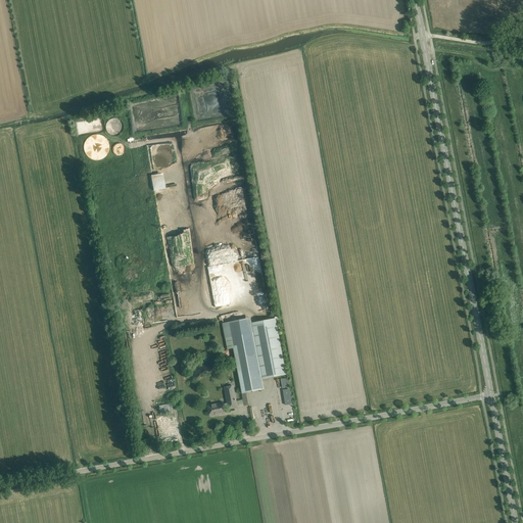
[(111,126),(108,126),(108,134),(123,133),(123,121),(111,121),(111,126)]
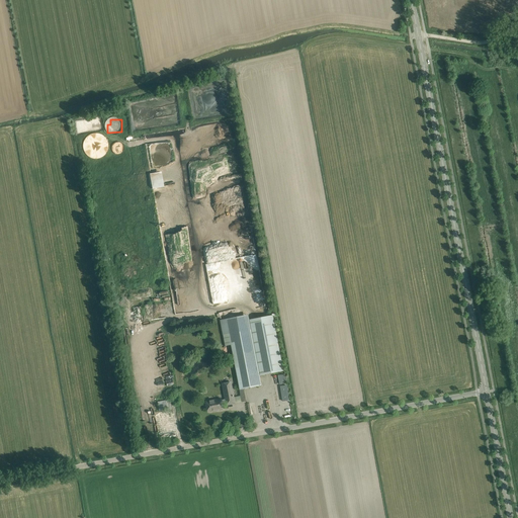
[(83,138),(90,159),(104,154),(103,151),(106,151),(104,145),(106,145),(102,132),(83,138)]
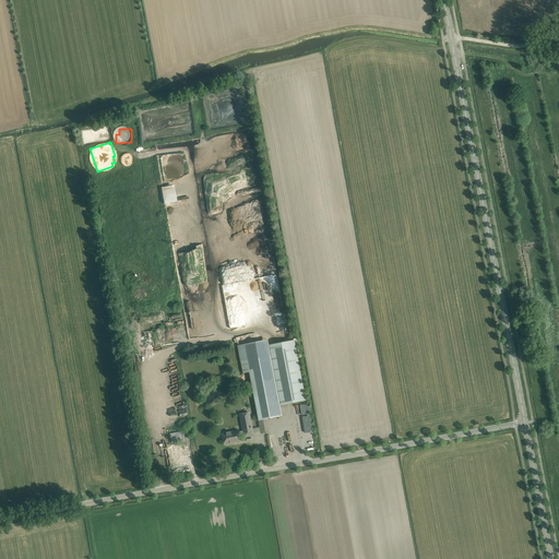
[(132,154),(122,154),(122,165),(132,165),(132,154)]
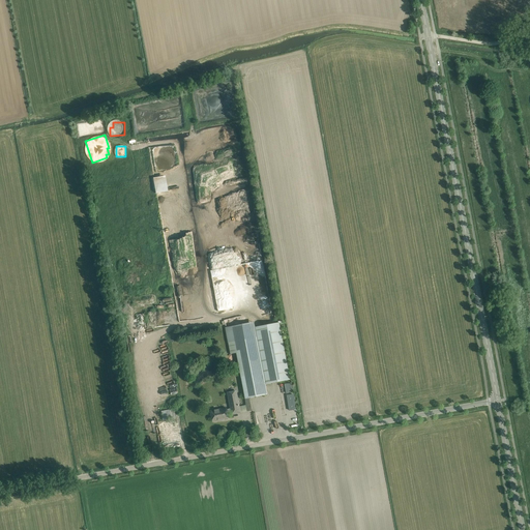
[(165,175),(152,177),(154,193),(168,192),(165,175)]
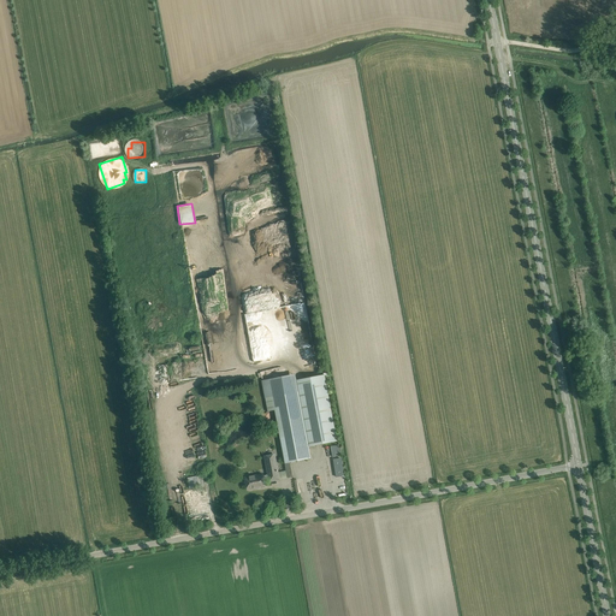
[(271,330),(274,329),(271,319),(276,319),(273,311),(264,314),(266,321),(268,321),(271,330)]
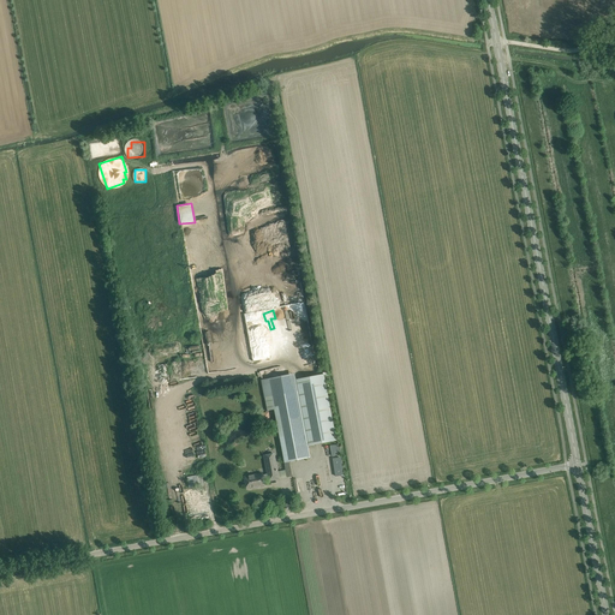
[(308,446),(297,386),(290,388),(290,393),(273,396),(287,477),(292,476),(290,461),(310,458),(308,446)]
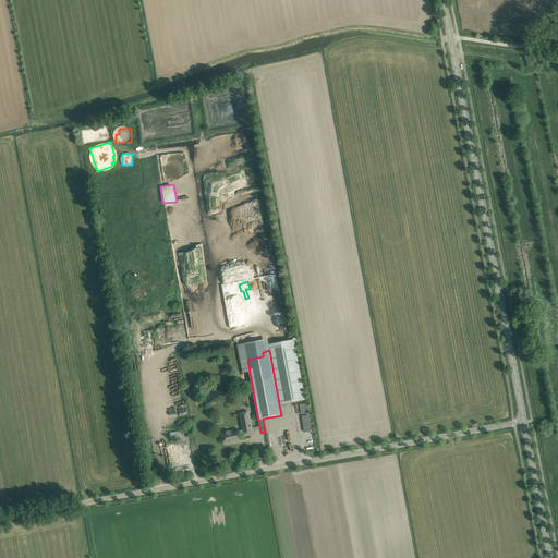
[(243,373),(237,375),(238,380),(239,386),(245,385),(244,379),(243,373)]
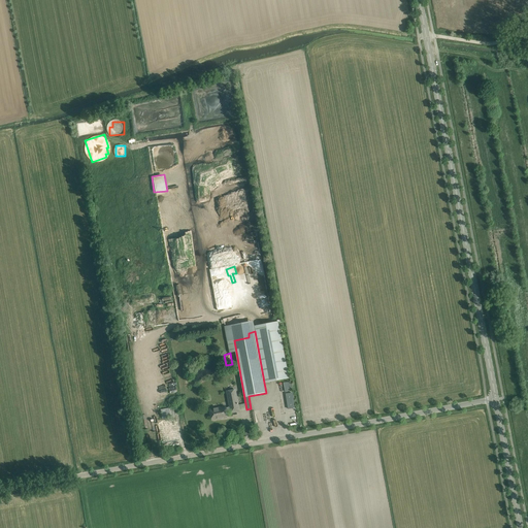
[(239,410),(238,406),(235,390),(227,391),(230,406),(226,407),(226,406),(210,409),(212,420),(218,419),(218,418),(227,416),(227,411),(231,410),(231,413),(239,410)]
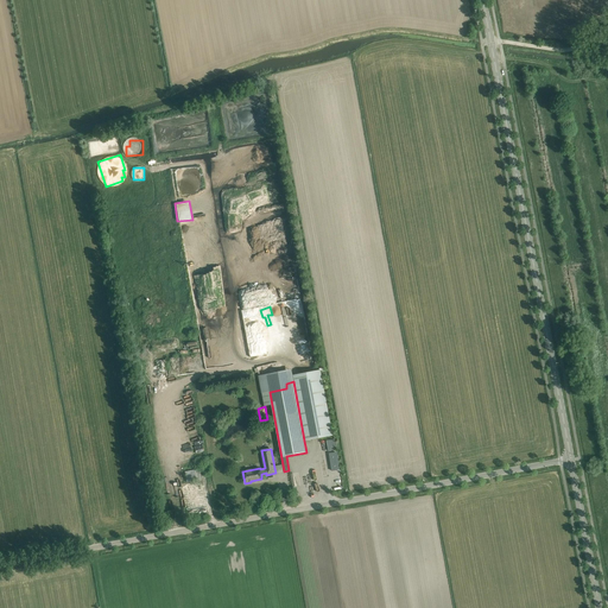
[(336,453),(329,454),(331,470),(339,469),(336,453)]
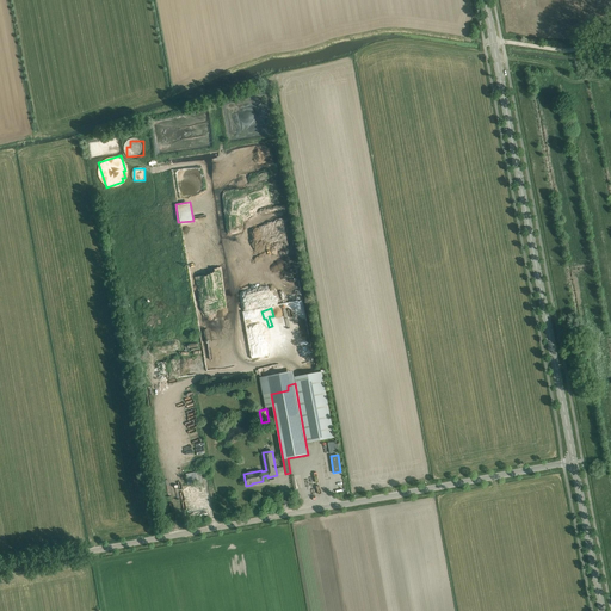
[(202,481),(199,471),(185,475),(189,485),(202,481)]
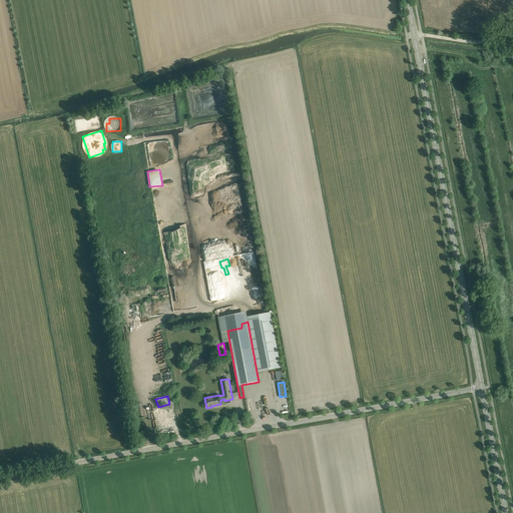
[(163,420),(165,427),(172,426),(171,419),(163,420)]
